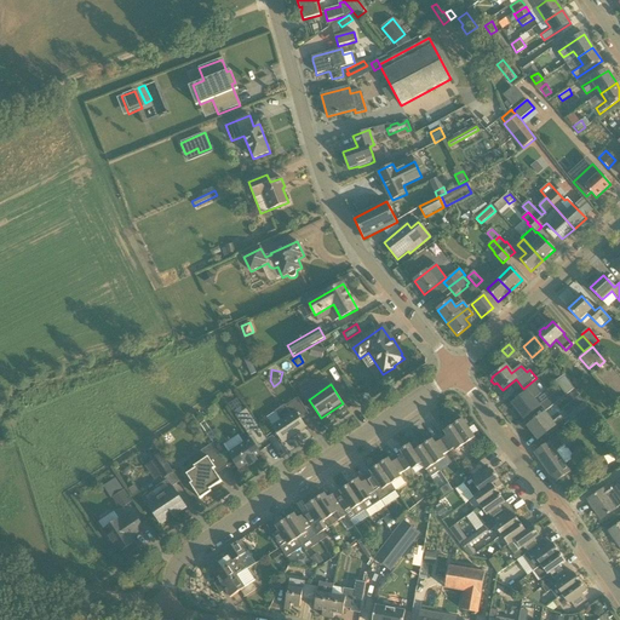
[(524,395),(514,403),(521,414),(524,419),(539,408),(533,400),(541,394),(533,384),(524,390),(527,392),(524,395)]
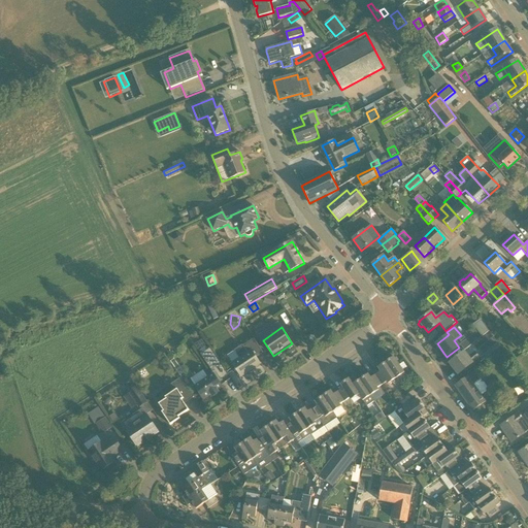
[(466,339),(471,345),(485,335),(480,329),(466,339)]
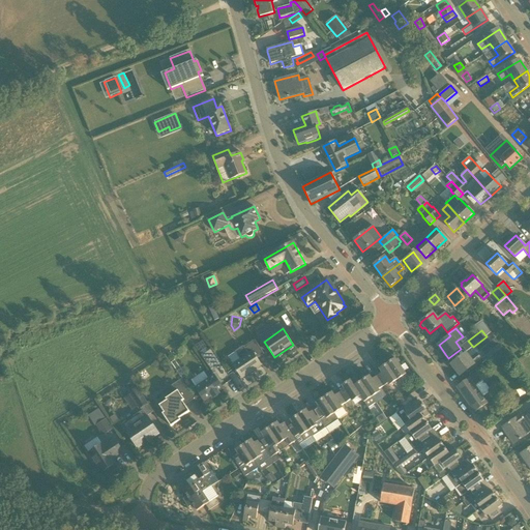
[(240,358),(232,364),(241,379),(262,365),(258,358),(264,354),(255,340),(244,347),(243,346),(235,351),(235,352),(240,358)]
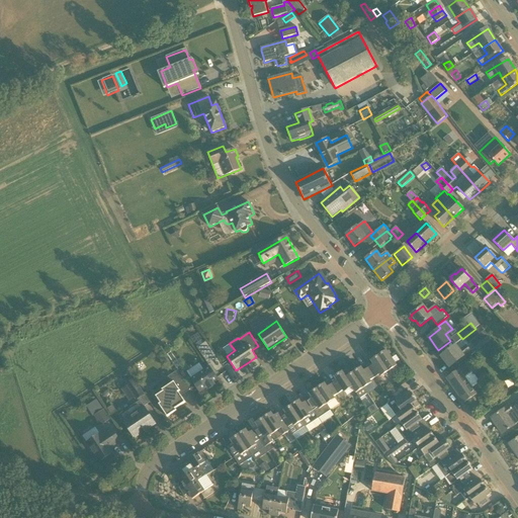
[(191,337),(194,343),(201,339),(198,334),(191,337)]
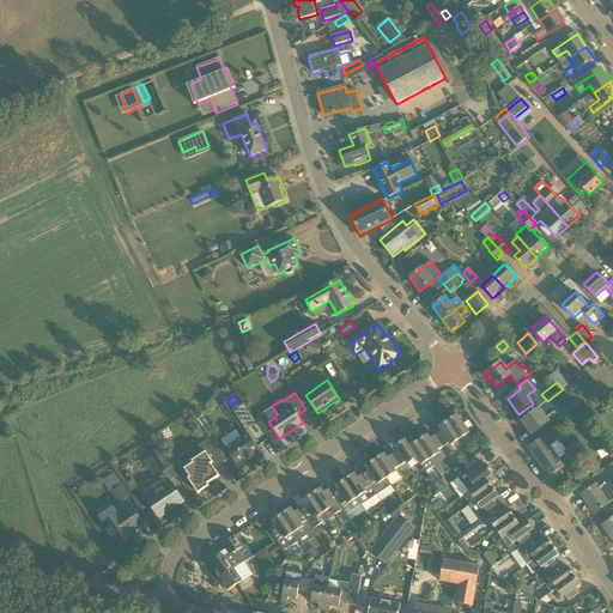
[(577,398),(566,407),(572,414),(583,405),(577,398)]
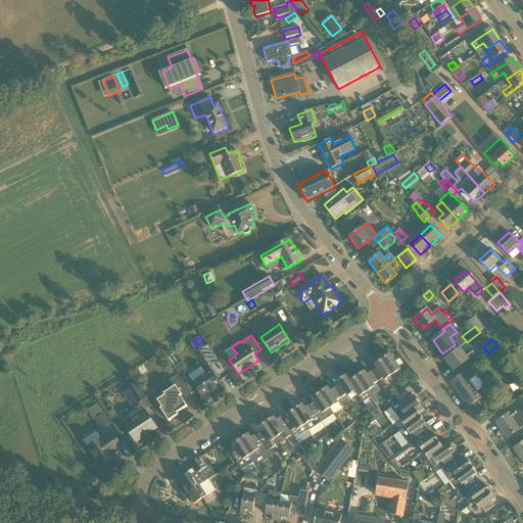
[(479,342),(474,346),(478,351),(483,347),(479,342)]
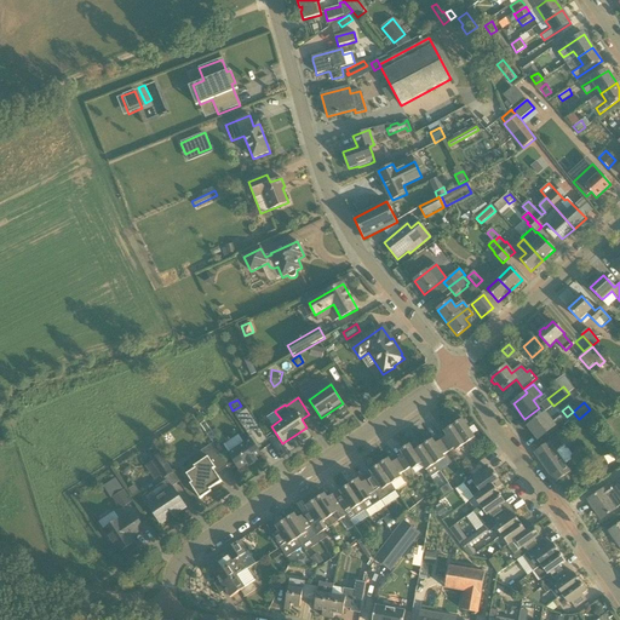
[(269,441),(247,409),(236,417),(242,425),(245,424),(260,446),(269,441)]
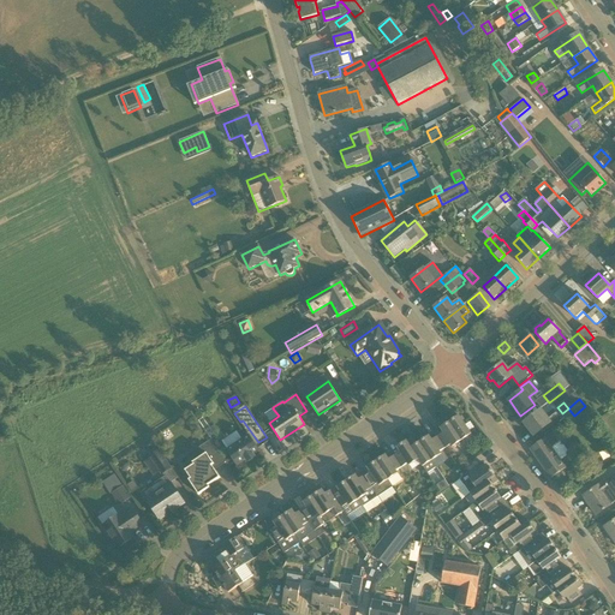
[(542,410),(524,423),(535,436),(559,417),(553,410),(545,416),(542,410)]
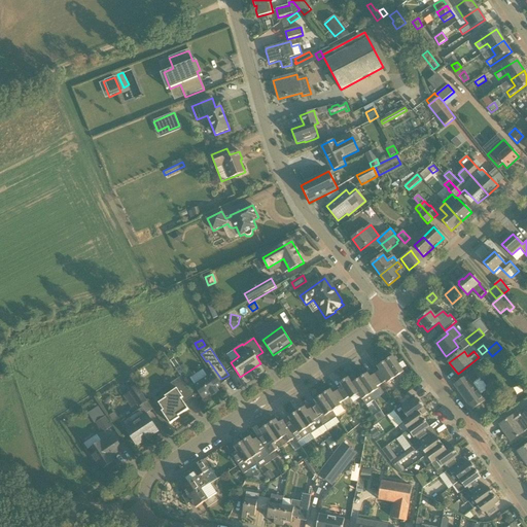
[(385,361),(396,378),(399,383),(408,378),(393,356),(385,361)]
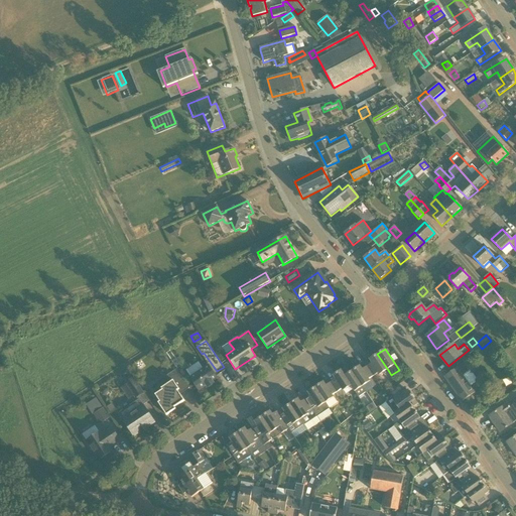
[(181,366),(170,350),(166,353),(177,369),(181,366)]
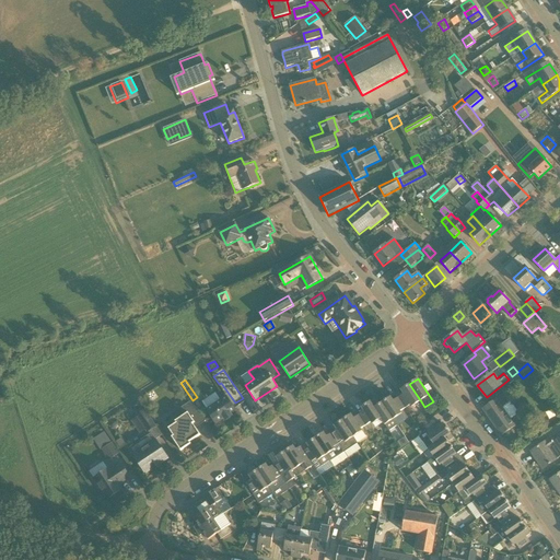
[(411,405),(412,407),(421,401),(409,384),(401,389),(404,394),(398,397),(406,408),(411,405)]
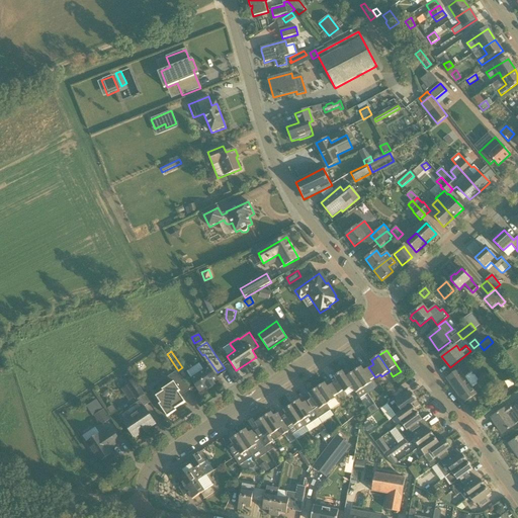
[(467,364),(446,378),(464,404),(477,395),(465,378),(473,372),(467,364)]
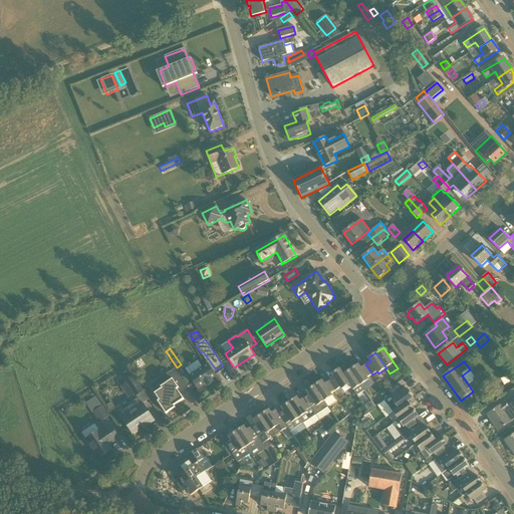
[(217,376),(208,364),(190,376),(199,390),(206,384),(208,387),(213,382),(212,380),(217,376)]
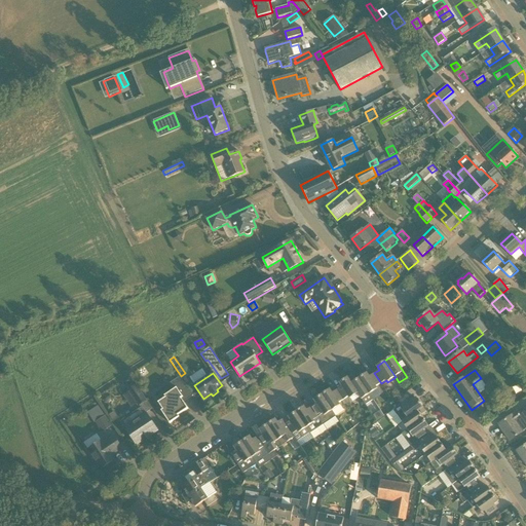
[(381,383),(374,373),(370,377),(367,373),(359,378),(370,395),(377,388),(376,386),(381,383)]
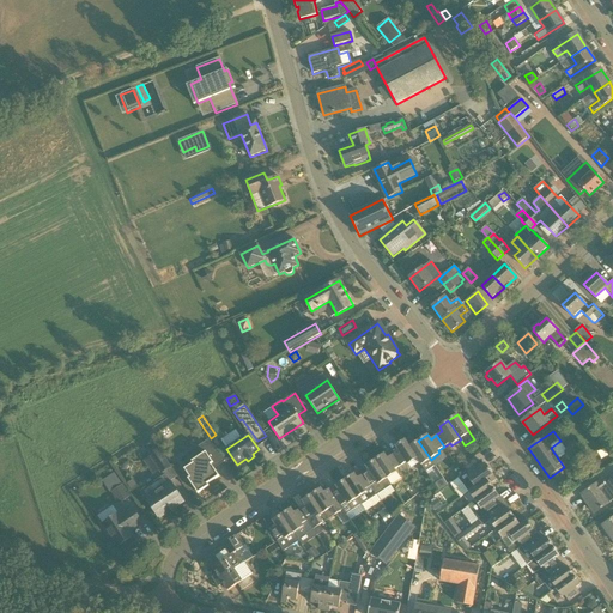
[(408,436),(404,438),(405,439),(418,459),(426,472),(435,466),(431,460),(418,441),(414,444),(408,436)]
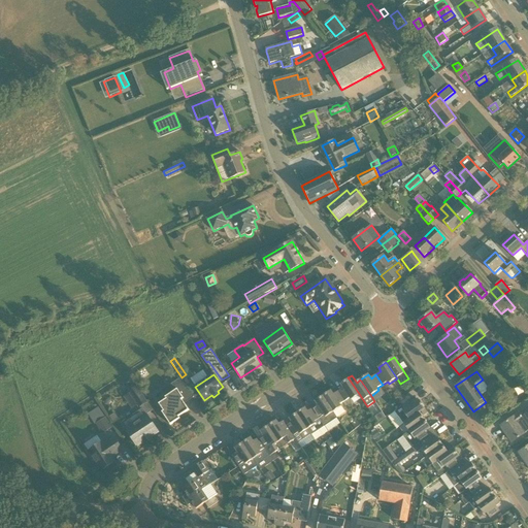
[(164,411),(162,413),(170,425),(180,419),(179,417),(189,410),(183,400),(184,399),(183,398),(191,393),(182,378),(173,384),(177,390),(165,397),(166,399),(159,404),(164,411)]
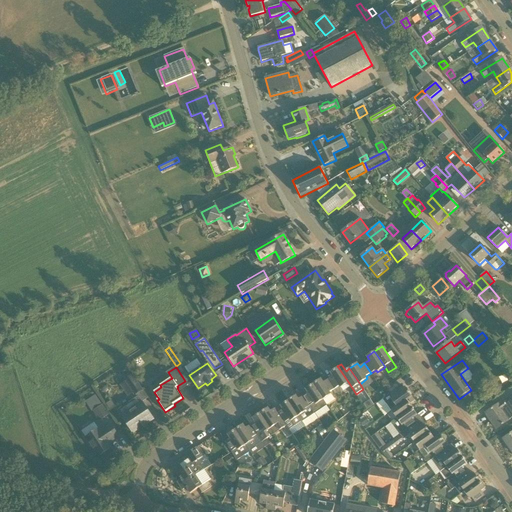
[(341,388),(349,383),(338,367),(330,373),(333,376),(328,380),(335,389),(338,387),(339,386),(341,388)]
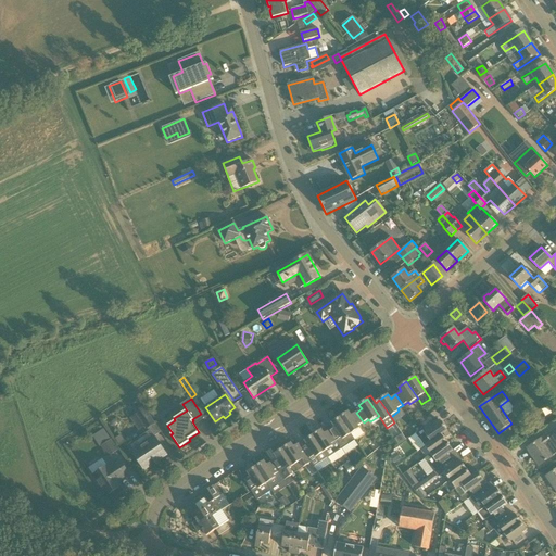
[(138,401),(134,405),(138,412),(143,407),(138,401)]
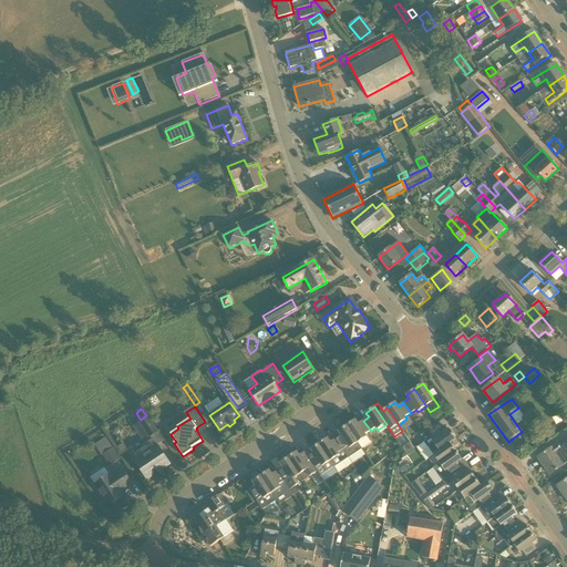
[(150,437),(158,432),(147,415),(146,415),(141,420),(138,421),(150,437)]
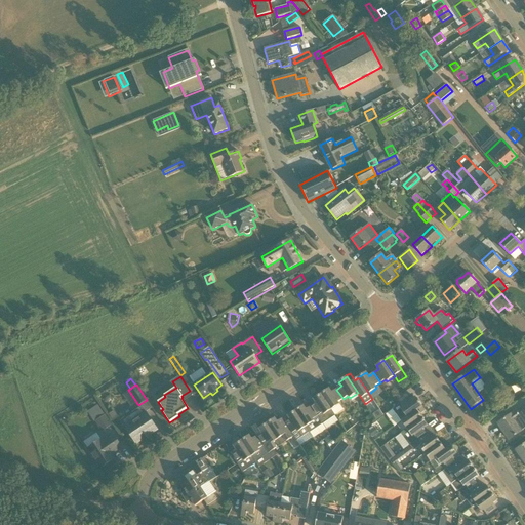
[(321,394),(332,409),(340,404),(339,402),(341,401),(344,399),(336,390),(331,393),(329,389),(321,394)]
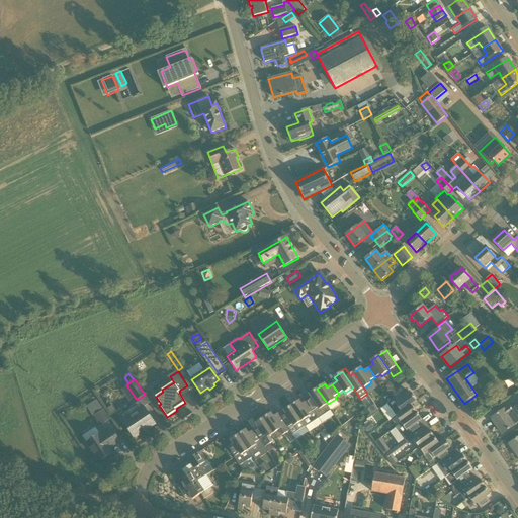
[(395,399),(405,392),(401,386),(392,394),(395,399)]
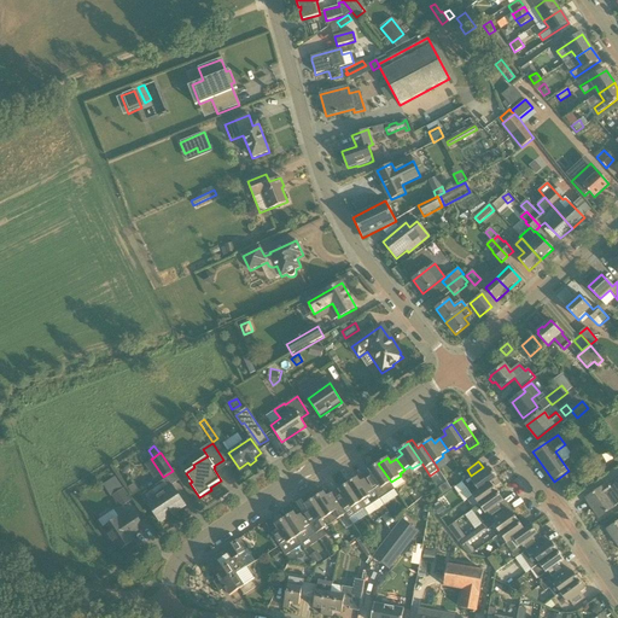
[(380,500),(395,490),(390,483),(391,482),(378,464),(368,470),(372,474),(366,478),(380,500)]
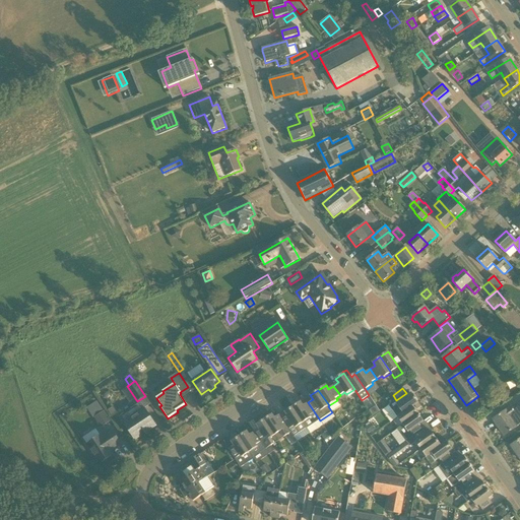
[(409,397),(406,393),(396,400),(389,405),(397,417),(412,407),(414,405),(418,402),(413,395),(409,397)]
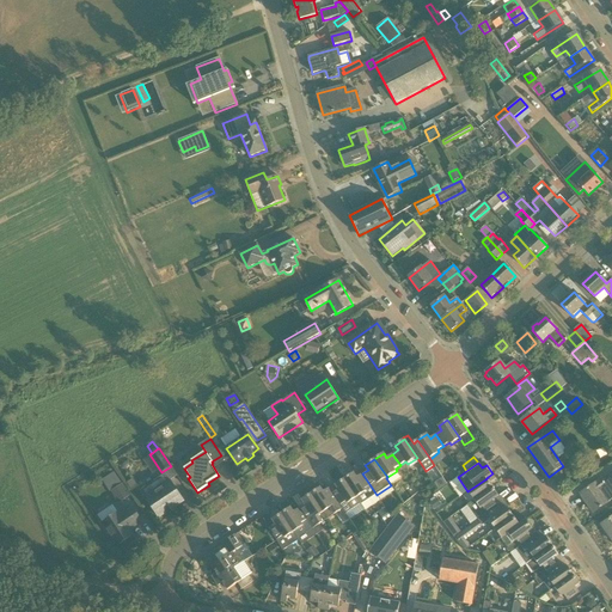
[(142,489),(142,491),(146,497),(152,507),(152,509),(155,515),(158,515),(159,518),(166,513),(176,507),(184,502),(171,481),(170,481),(165,473),(142,489)]
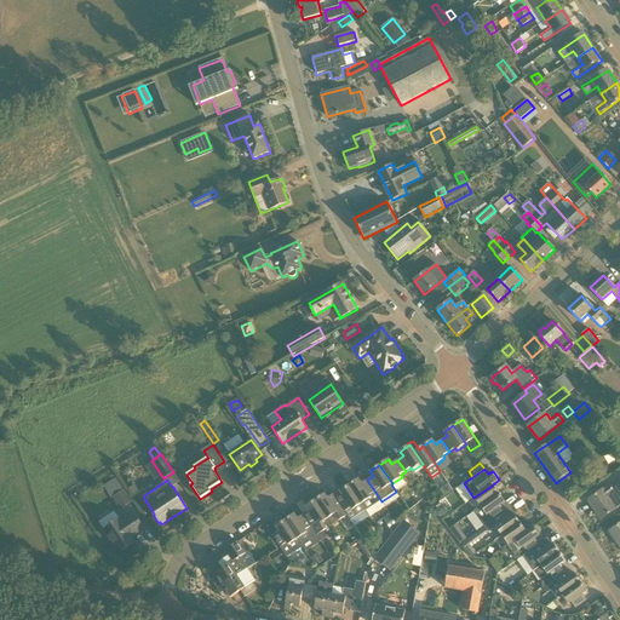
[(359,480),(349,486),(366,510),(371,517),(385,507),(382,501),(367,480),(361,483),(359,480)]
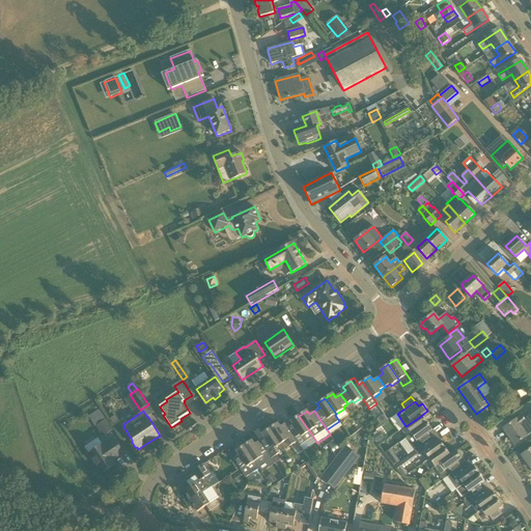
[(301,446),(313,437),(299,416),(291,421),(294,425),(288,428),(298,442),(301,446)]
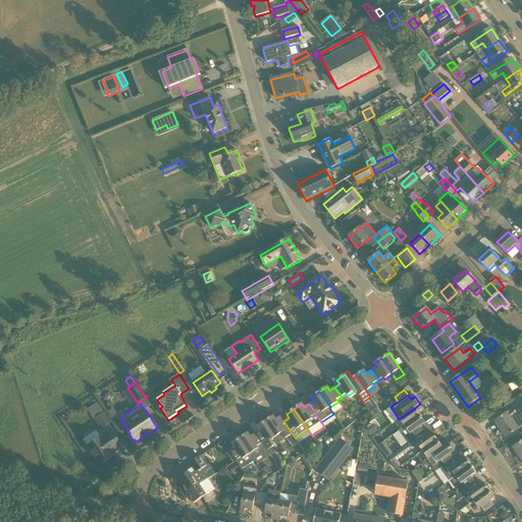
[(420,416),(416,411),(414,409),(399,419),(405,427),(420,416)]
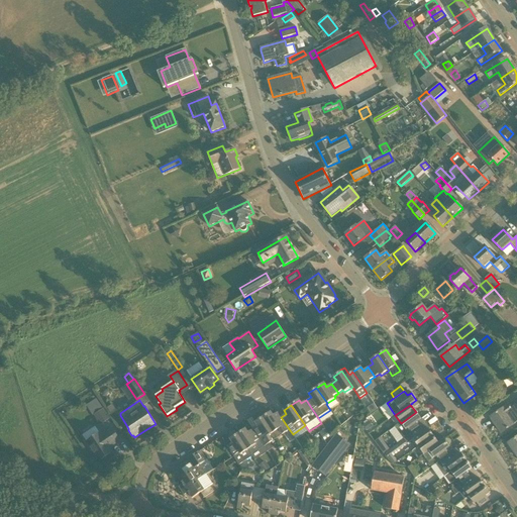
[(508,405),(490,417),(502,433),(507,430),(514,425),(516,422),(516,406),(511,409),(508,405)]
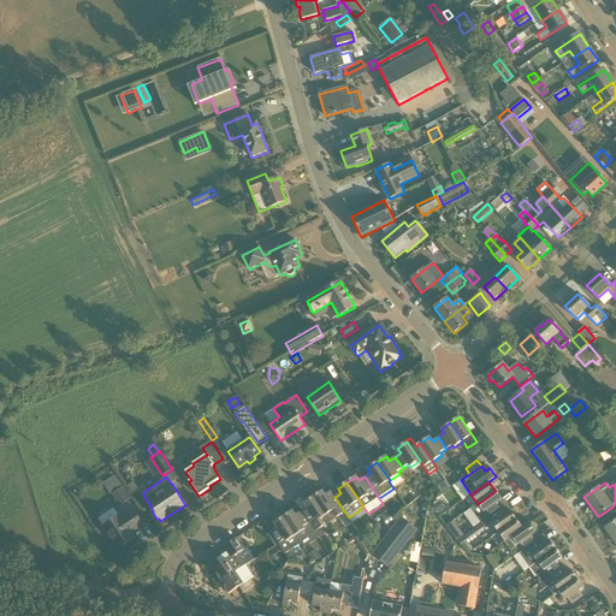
[(124,489),(114,495),(120,504),(130,498),(124,489)]
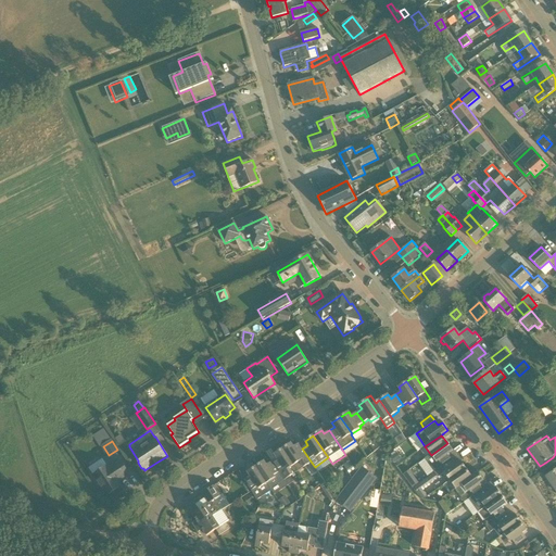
[(291,443),(282,449),(298,471),(312,463),(302,449),(299,443),(293,446),(291,443)]
